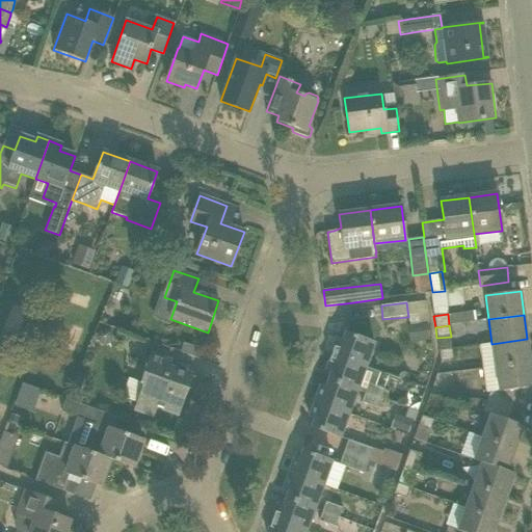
[(331,354),(367,368),(375,343),(346,333),(343,341),(338,339),(331,354)]
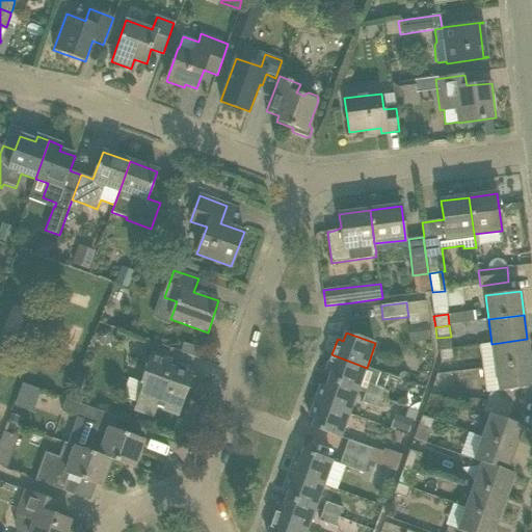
[(527,339),(491,344),(496,368),(530,363),(527,339)]
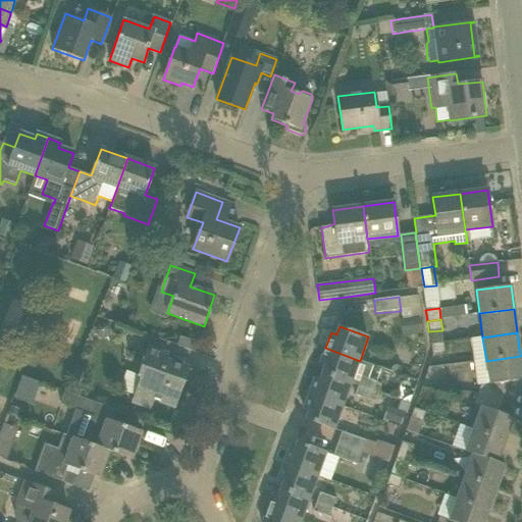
[(431,355),(445,353),(444,342),(430,344),(431,355)]
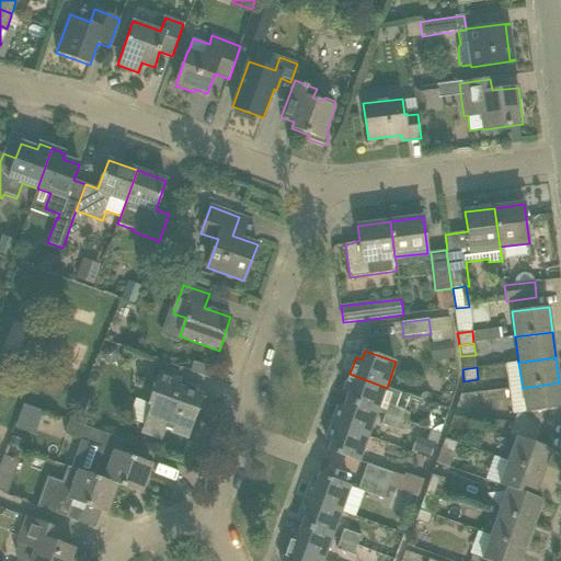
[(350,392),(346,401),(378,412),(387,388),(350,374),(344,390),(350,392)]
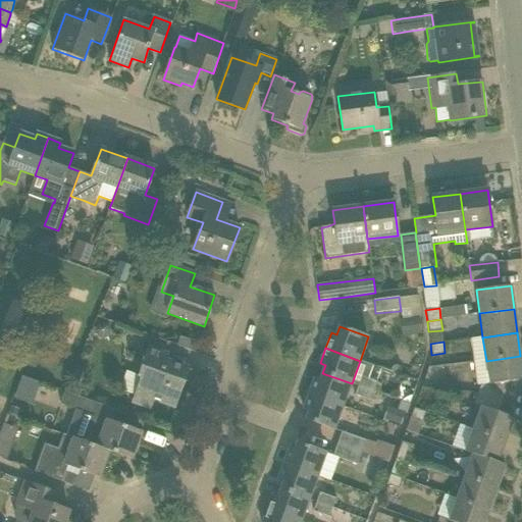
[(167,355),(148,349),(138,375),(142,376),(133,401),(150,407),(154,399),(174,406),(188,369),(164,361),(167,355)]
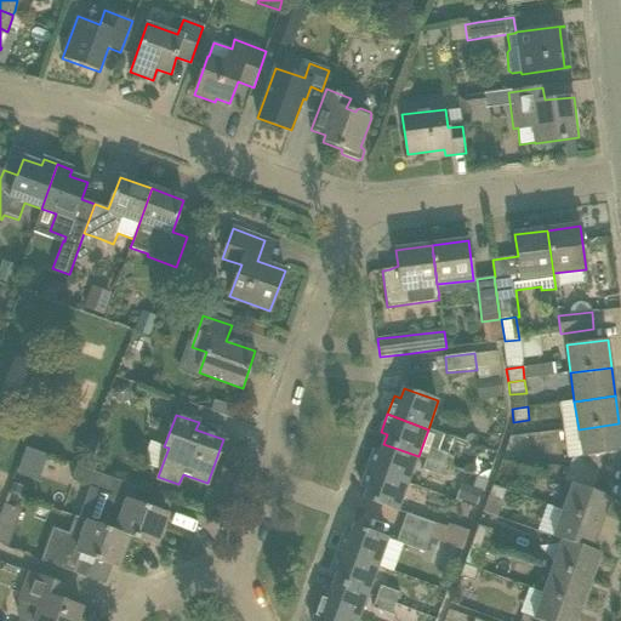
[(620,451),(620,439),(619,423),(579,429),(582,456),(573,457),(568,469),(599,473),(605,454),(620,451)]
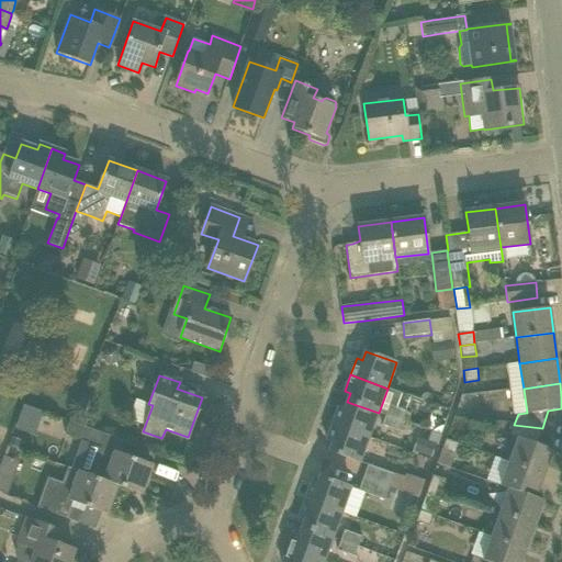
[(338,407),(333,424),(369,438),(379,413),(347,402),(345,409),(338,407)]
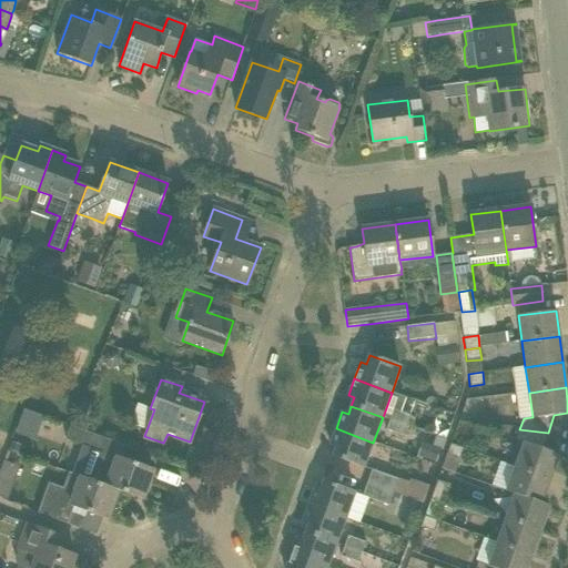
[(391,418),(408,425),(413,416),(394,409),(391,418)]
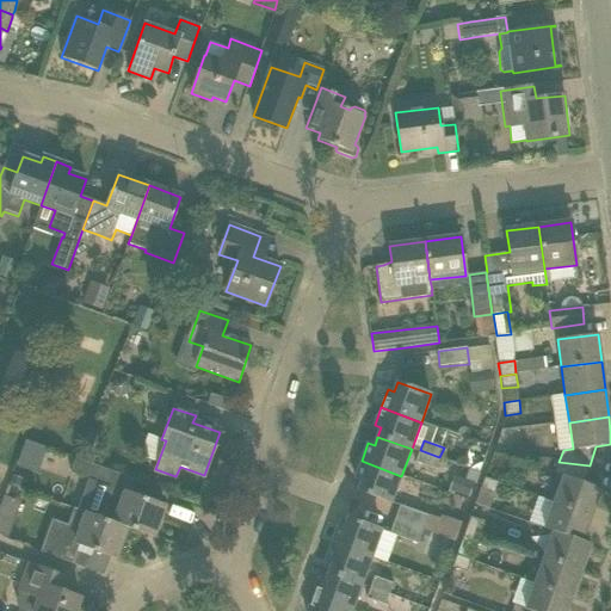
[(436,468),(439,457),(420,450),(415,461),(436,468)]
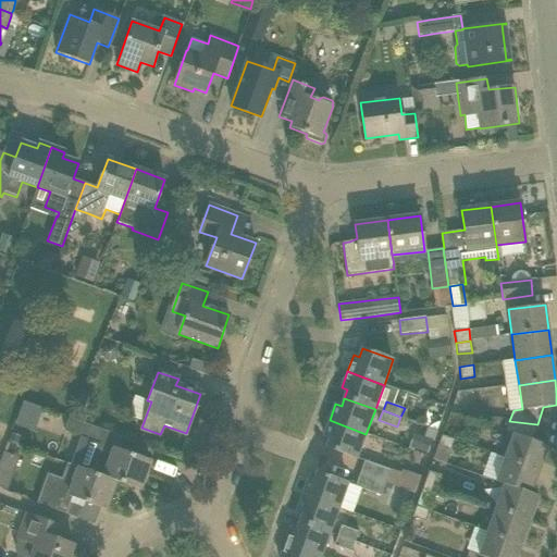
[(122,436),(72,418),(69,418),(64,431),(81,437),(79,442),(94,454),(96,455),(89,471),(115,481),(139,490),(150,461),(116,448),(122,436)]
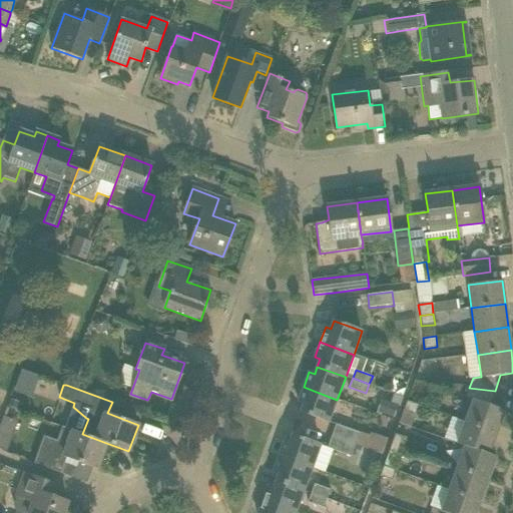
[(329,423),(337,400),(304,387),(298,402),(304,404),(301,412),(329,423)]
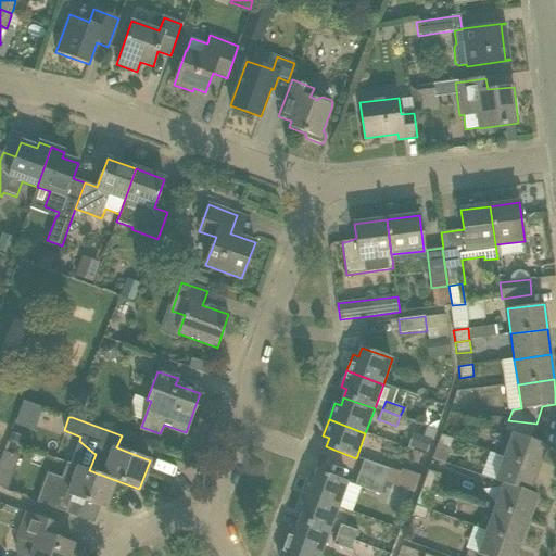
[(536,424),(508,420),(505,430),(513,433),(504,456),(539,469),(546,445),(532,440),(536,424)]
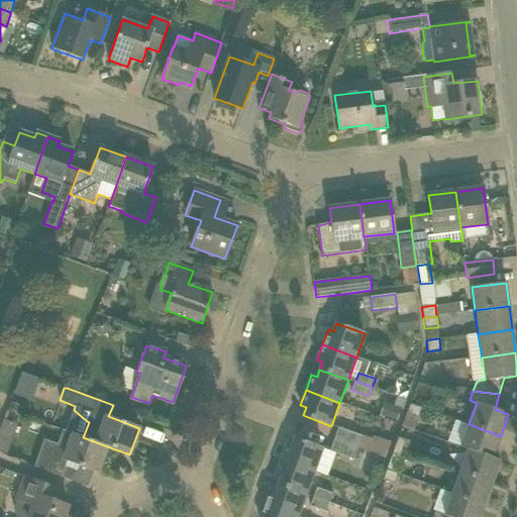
[(405,413),(407,414),(419,418),(422,407),(409,403),(405,413)]
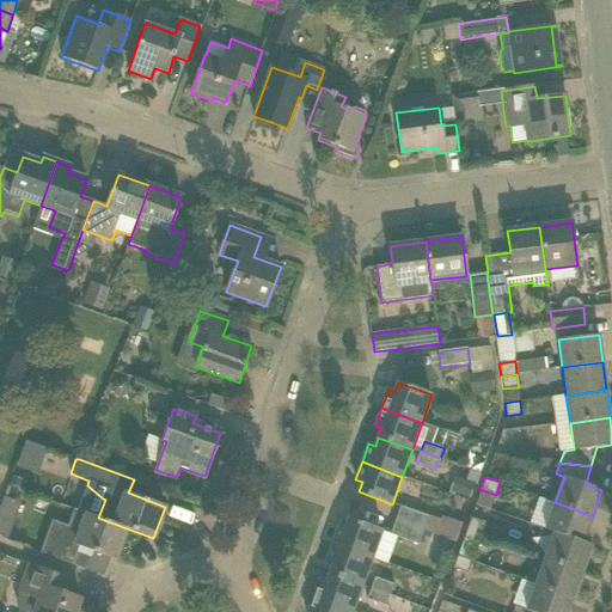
[(456,495),(471,500),(477,485),(466,481),(460,479),(456,495)]
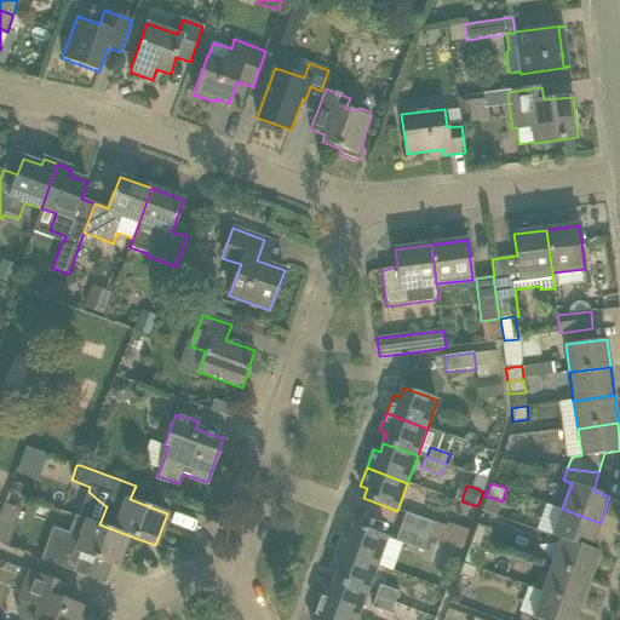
[(591,549),(601,523),(562,509),(552,535),(562,539),(591,549)]
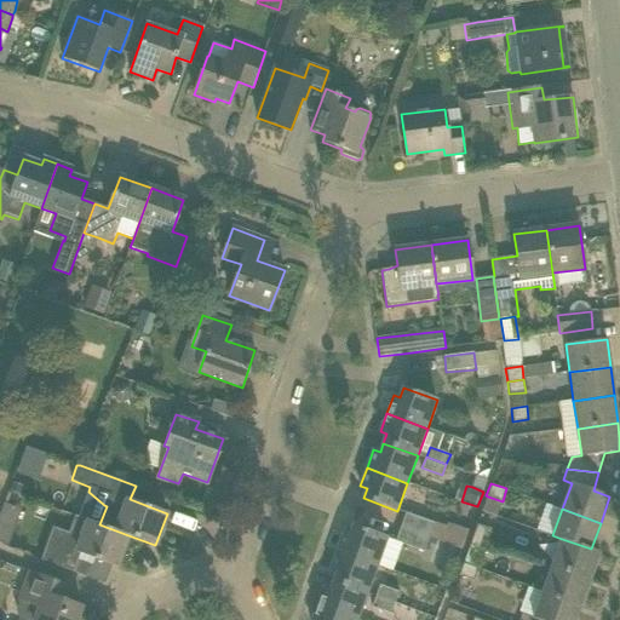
[(406,512),(401,527),(430,538),(436,523),(406,512)]
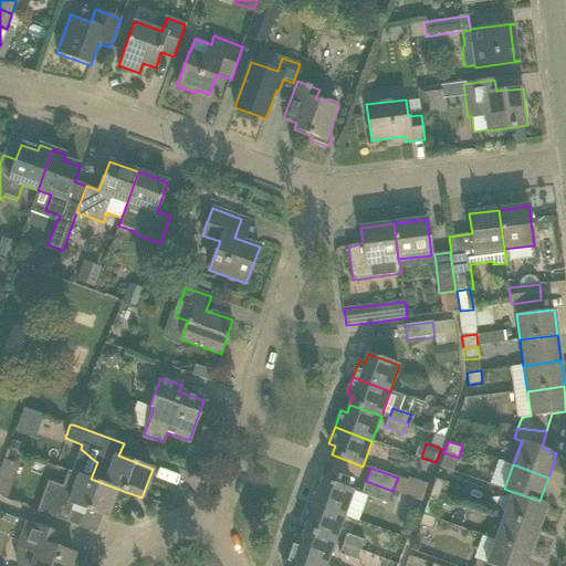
[(72,491),(61,488),(49,483),(39,512),(67,522),(73,505),(106,517),(117,489),(91,479),(77,474),(72,491)]
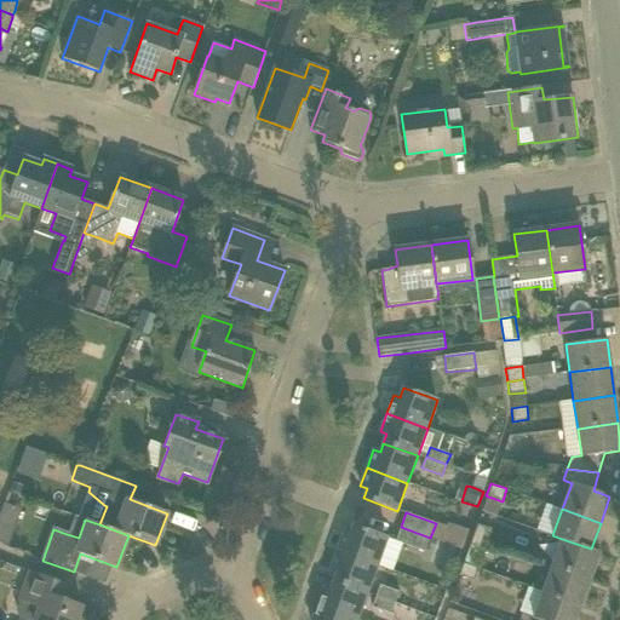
[(492,529),(477,524),(474,535),(488,541),(492,529)]
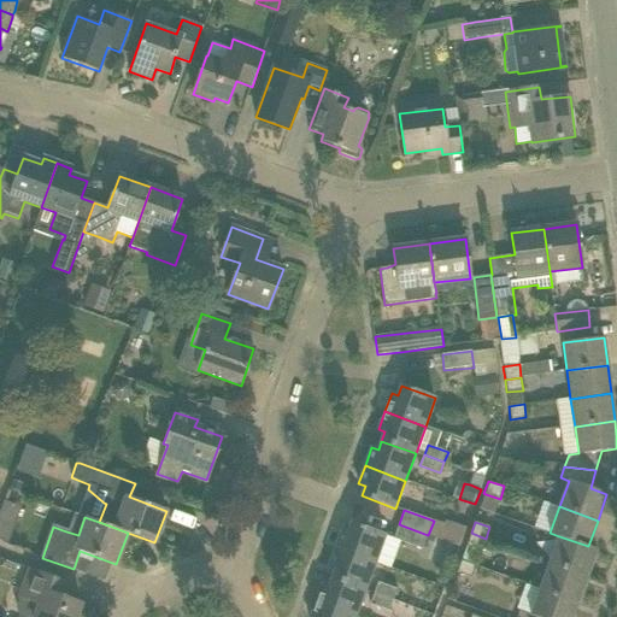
[(342,530),(335,548),(375,563),(386,534),(352,523),(348,533),(342,530)]
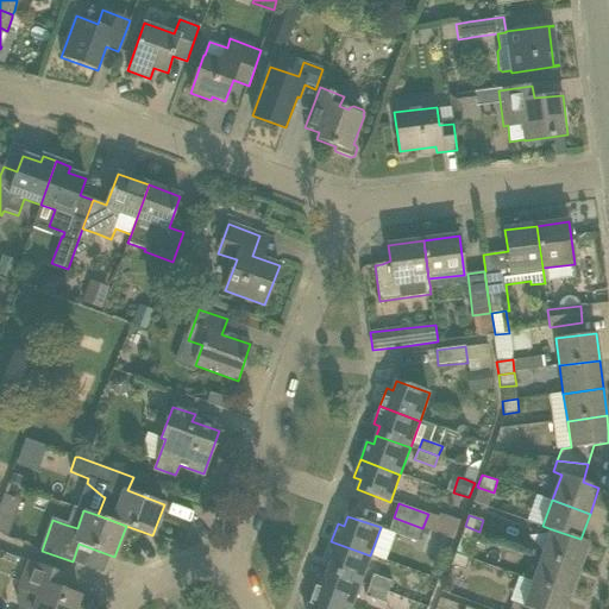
[(418,541),(422,529),(422,528),(394,518),(389,531),(418,541)]
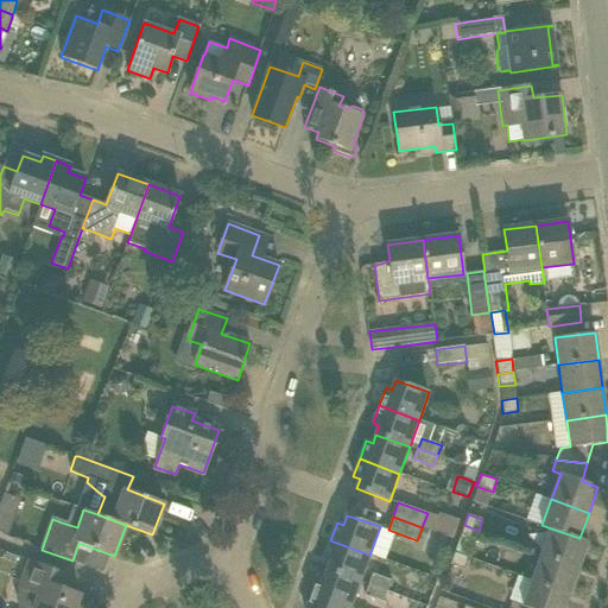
[(468,558),(479,531),(464,525),(454,553),(468,558)]
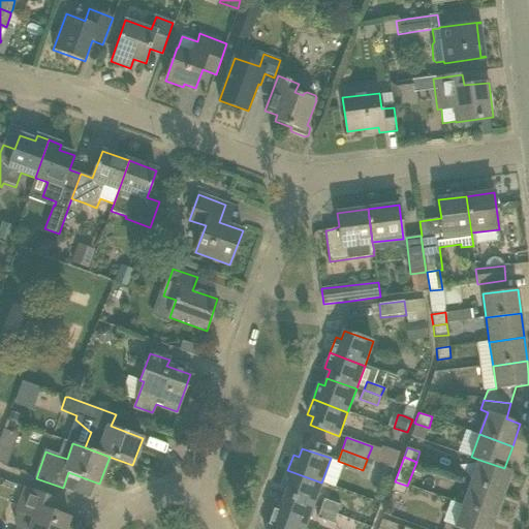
[(504,468),(479,460),(471,481),(503,494),(511,471),(504,468)]
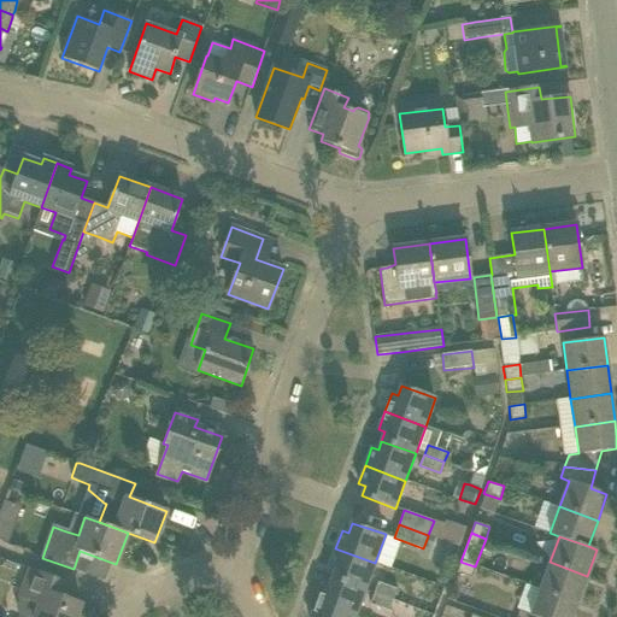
[(335,569),(331,577),(365,591),(375,563),(335,548),(329,566),(335,569)]
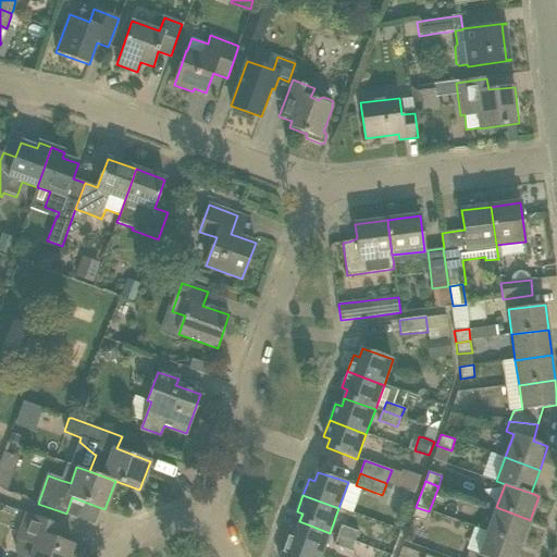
[(425,521),(429,511),(416,507),(412,517),(425,521)]
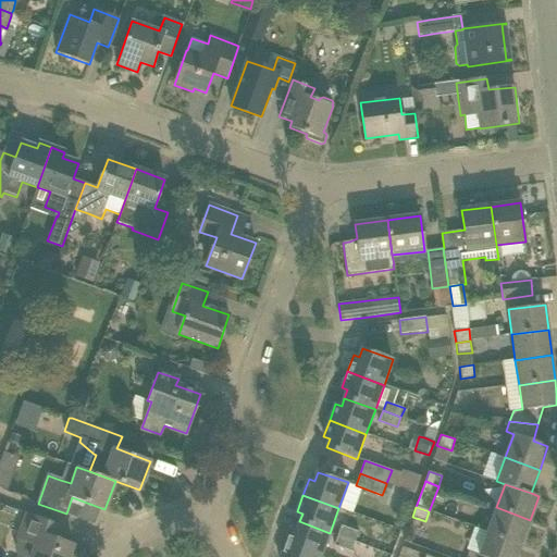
[(521,544),(530,520),(496,507),(487,531),(521,544)]
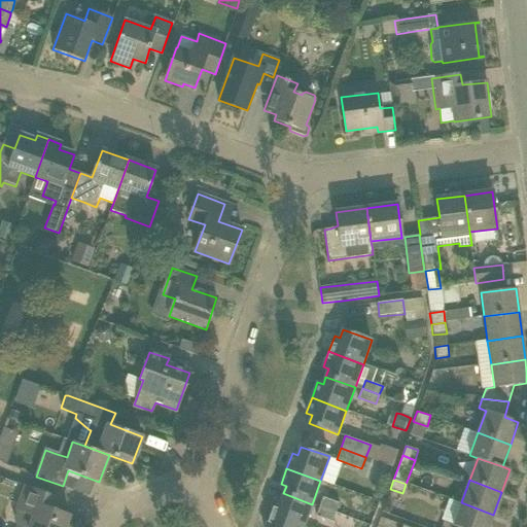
[(15,526),(65,526),(69,516),(57,512),(62,499),(26,486),(13,519),(15,526)]
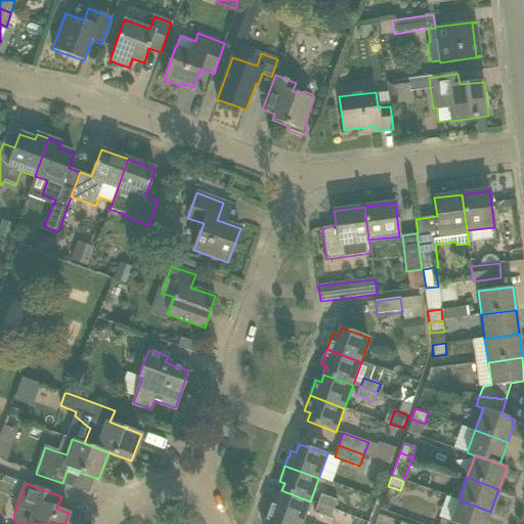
[(273,496),(268,512),(301,523),(302,523),(310,501),(281,490),(279,498),(273,496)]
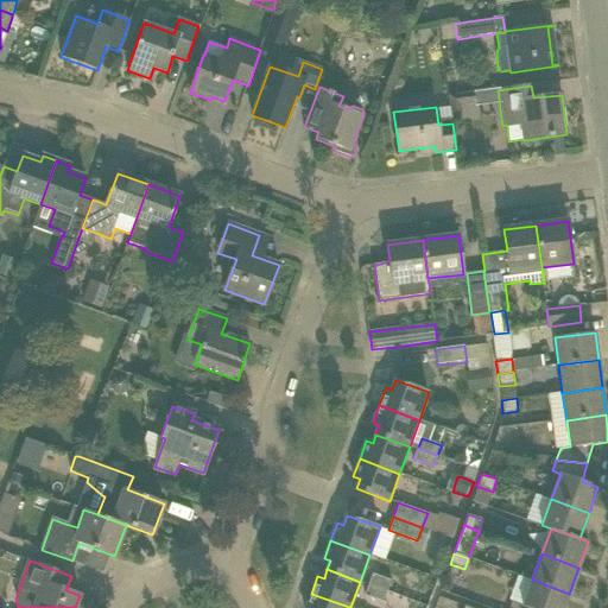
[(373,574),(369,584),(388,590),(392,580),(373,574)]
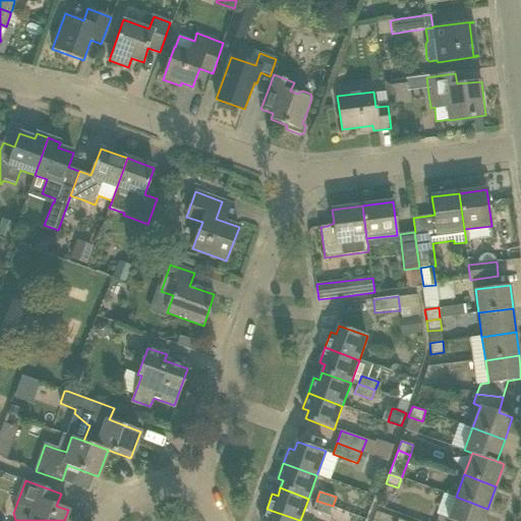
[(483,520),(487,509),(456,497),(448,519),(452,520),(483,520)]
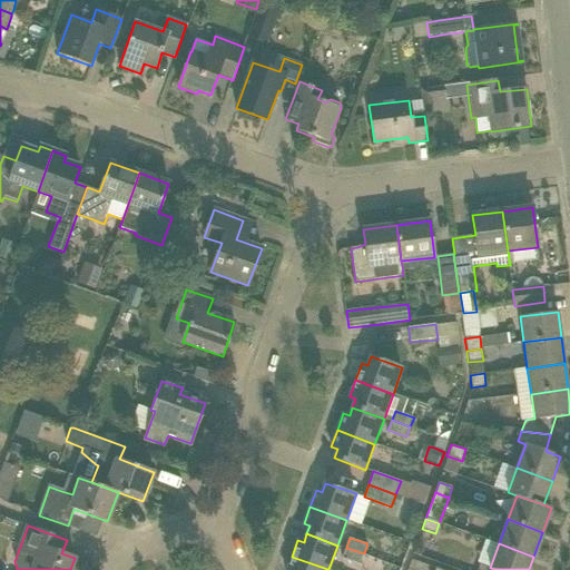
[(364,553),(346,548),(343,558),(361,563),(364,553)]
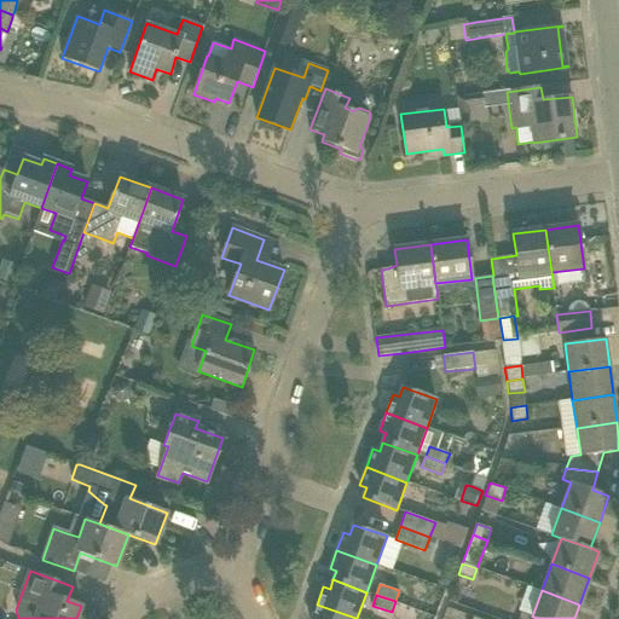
[(356,618),(317,605),(311,618),(356,618)]
